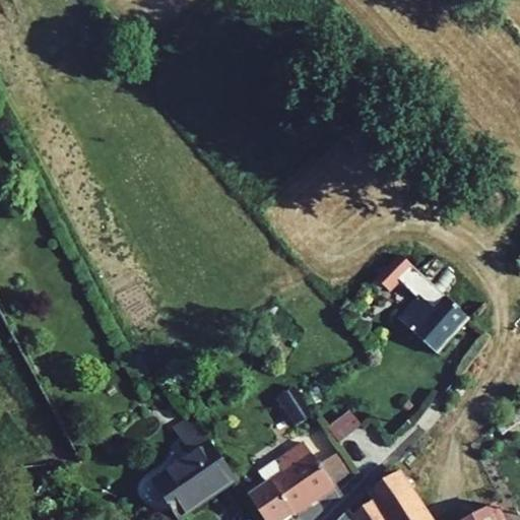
[(404,259),(469,319),(485,301),(420,241),(404,259)]
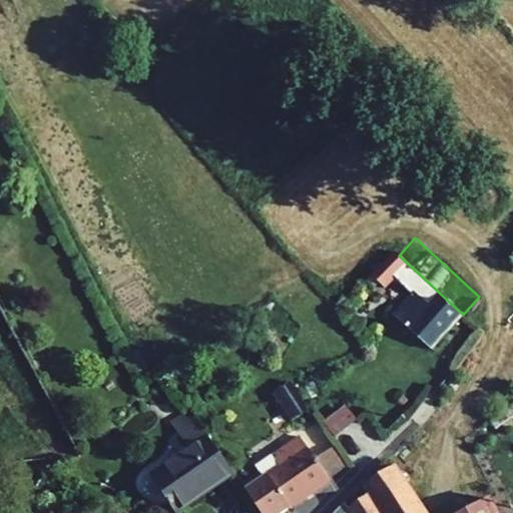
[(384,288),(393,278),(411,296),(394,316),(432,350),(463,315),(399,255),(394,250),(381,265),(367,280),(373,286),(377,281),(384,288)]
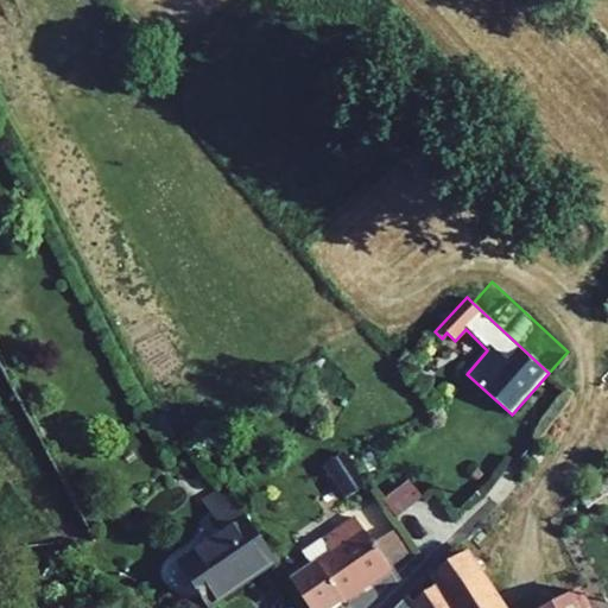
[(435,331),(451,314),(443,305),(425,322),(435,331)]
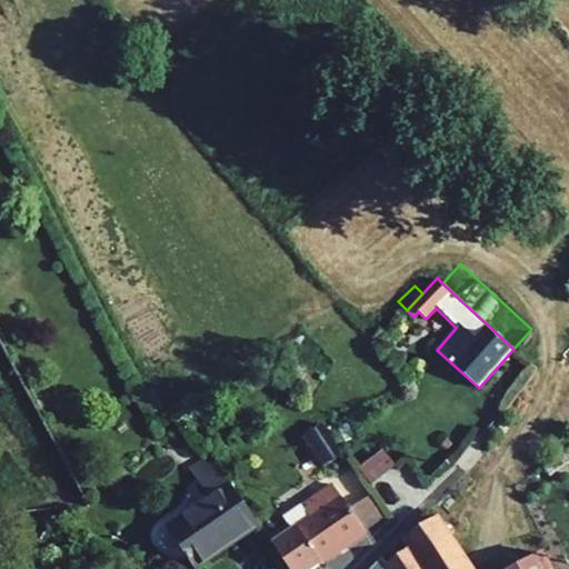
[(206,441),(220,466),(230,460),(215,436),(206,441)]
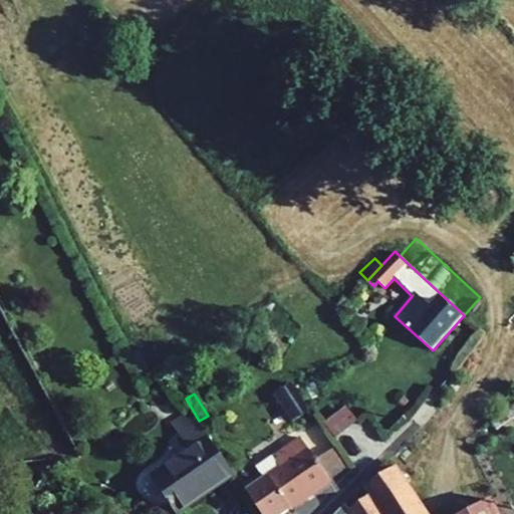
[(324,424),(334,438),(356,422),(346,408),(324,424)]
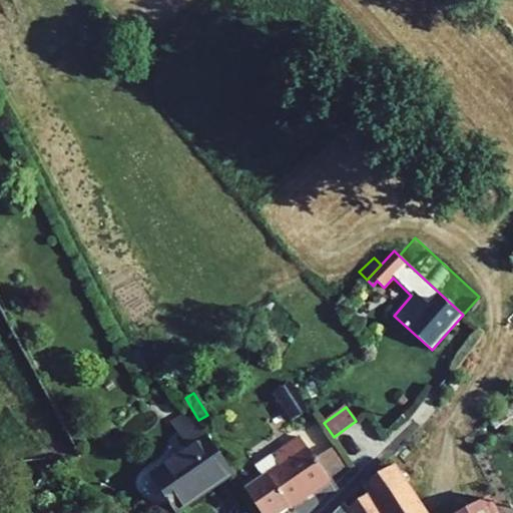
[(512,417),(506,409),(490,421),(496,429),(512,417)]
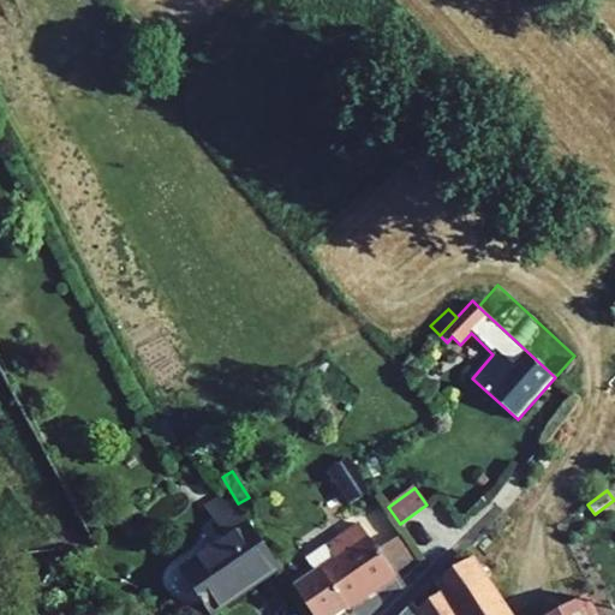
[(204,508),(215,523),(238,507),(228,493),(204,508)]
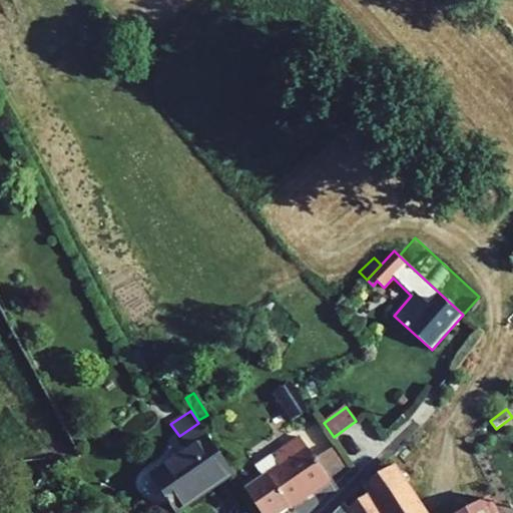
[(174,512),(233,473),(198,423),(179,436),(188,450),(150,476),(174,512)]
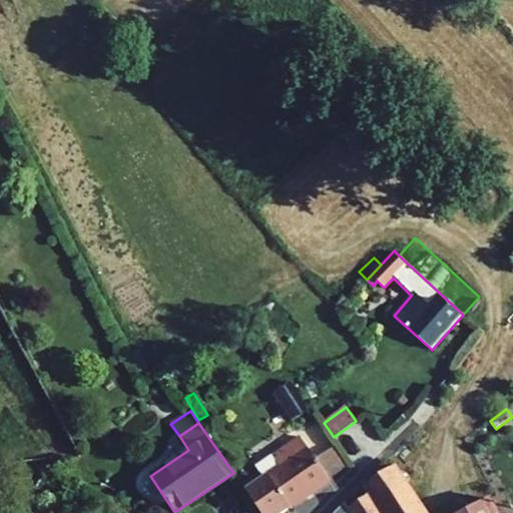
[(244,490),(260,512),(281,512),(329,480),(328,478),(314,458),(298,436),(254,466),(259,472),(263,478),(244,490)]
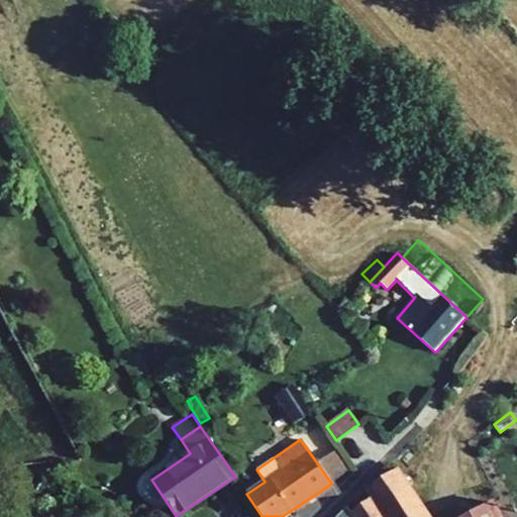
[(324,456),(337,477),(348,470),(335,449),(324,456)]
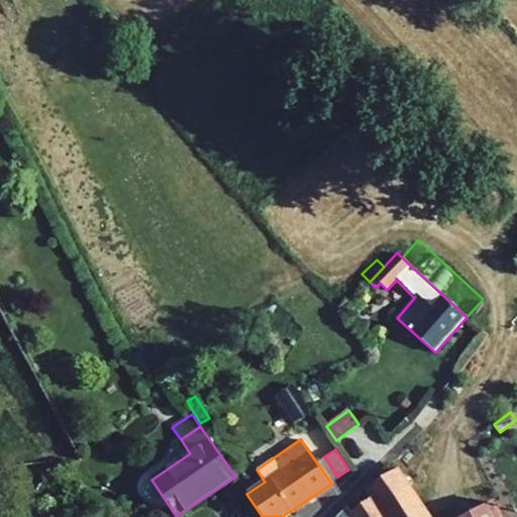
[(324,456),(316,461),(330,482),(337,477),(324,456)]
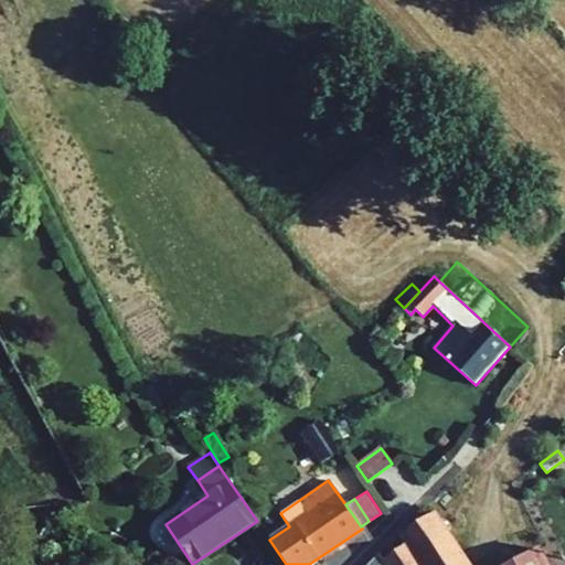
[(377,554),(368,564),(545,564),(537,548),(504,564),(467,564),(433,513),(400,535),(405,544),(382,560),(377,554)]
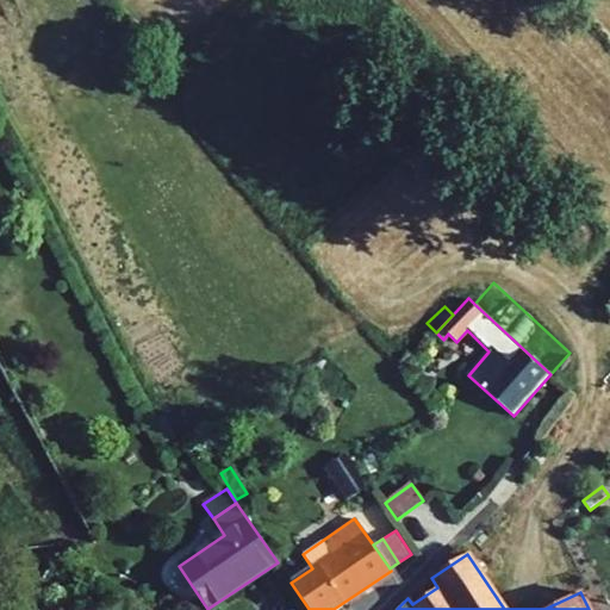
[(312,568),(307,561),(287,577),(291,583),(312,568)]
